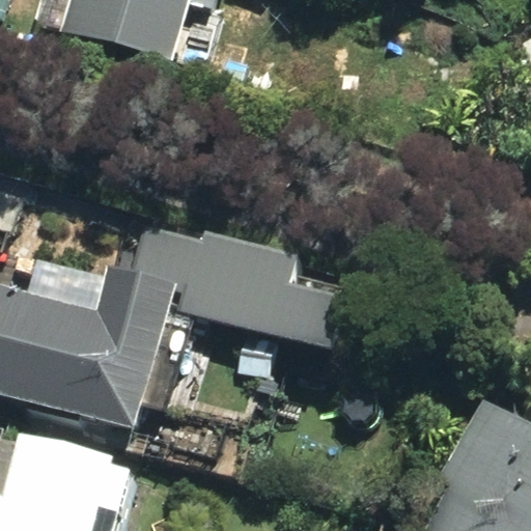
[(71,0),(55,55),(160,86),(185,0),(71,0)]
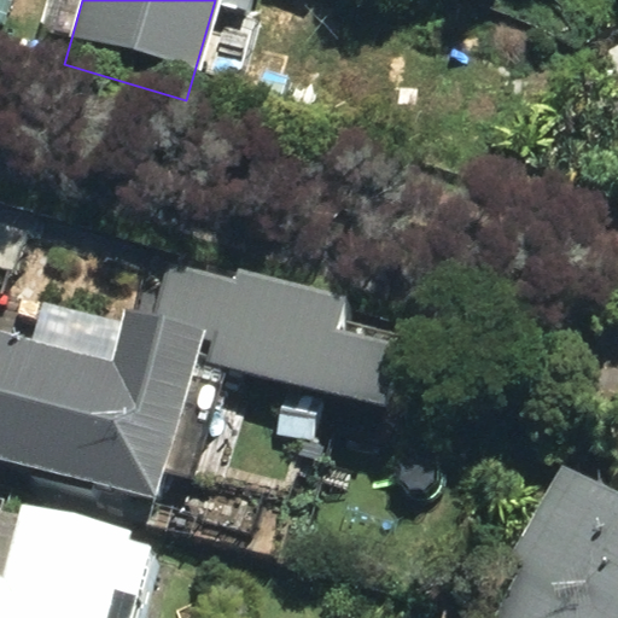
[(216,92),(266,101),(272,74),(221,63),(216,92)]
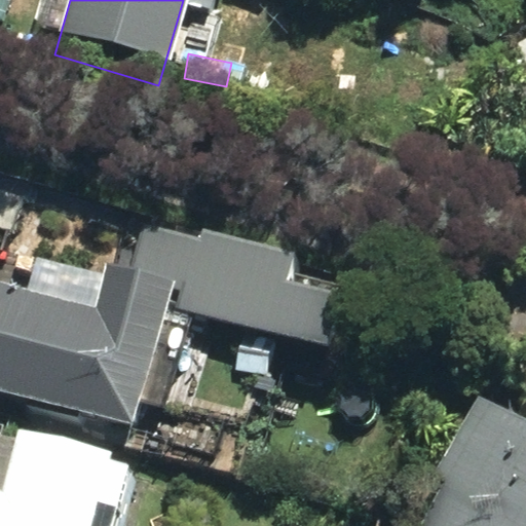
[(173,326),(262,358),(286,290),(197,258),(173,326)]
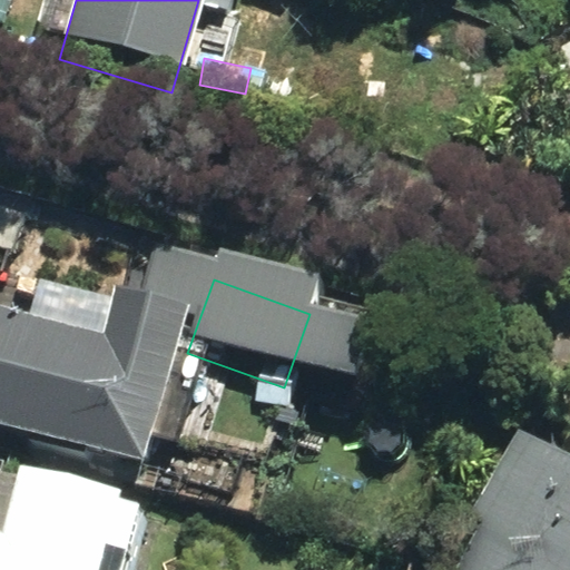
[(0,448),(129,492),(180,338),(106,314),(92,356),(0,326),(0,448)]
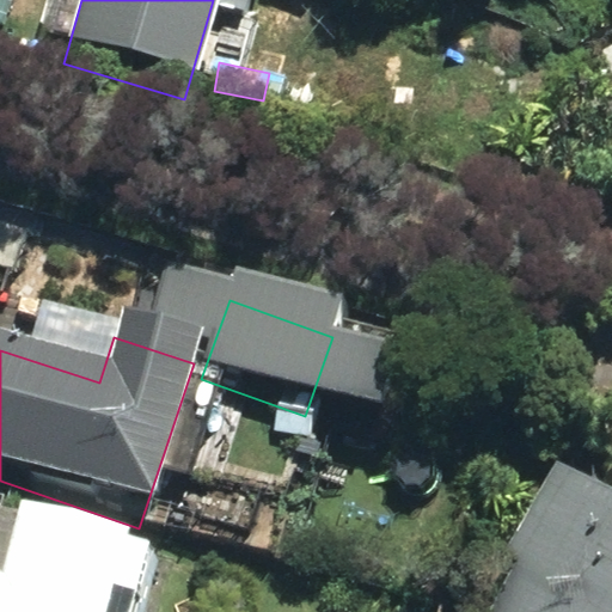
[(491,611),(611,611),(611,520),(560,491),(491,611)]
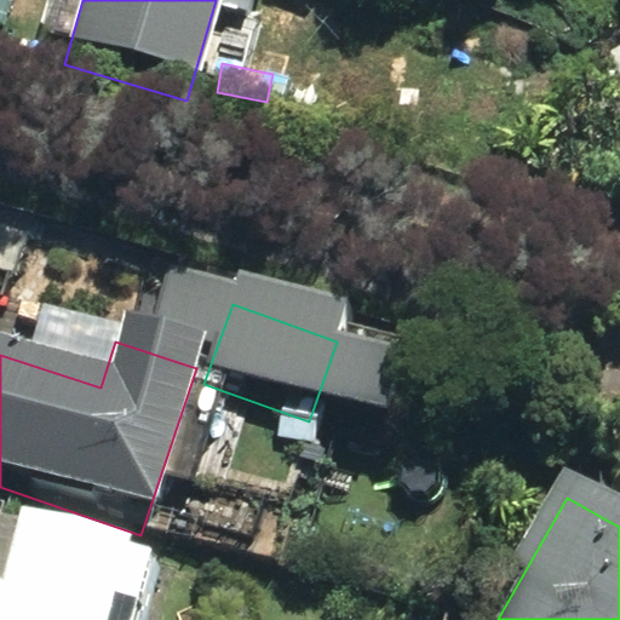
[(0,619),(103,619),(120,566),(16,535),(0,589),(0,619)]
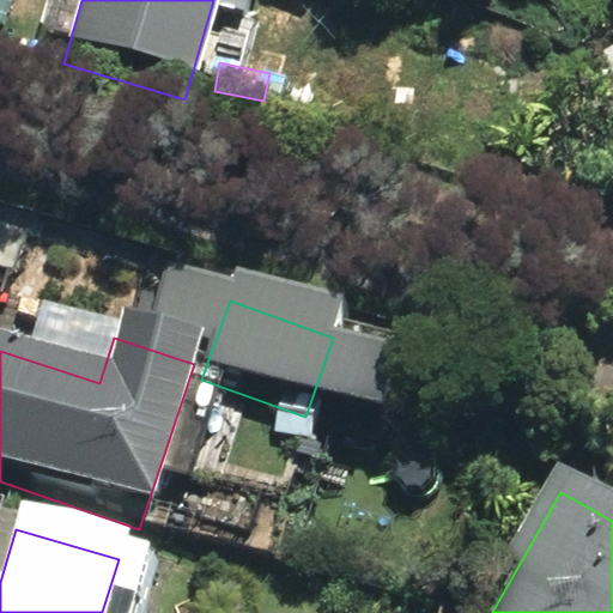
All buildings are outlined.
